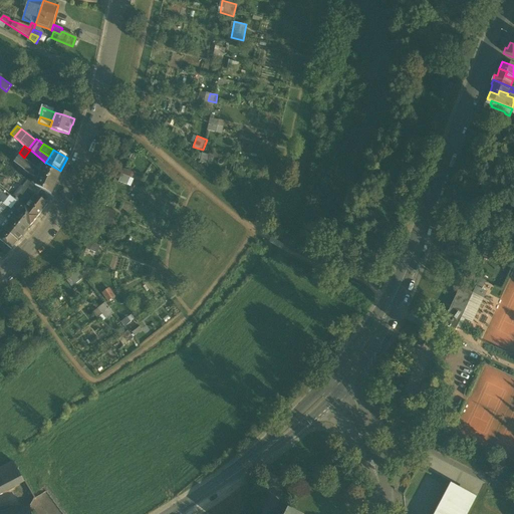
[(14,164),(33,178),(37,170),(20,157),(14,164)]
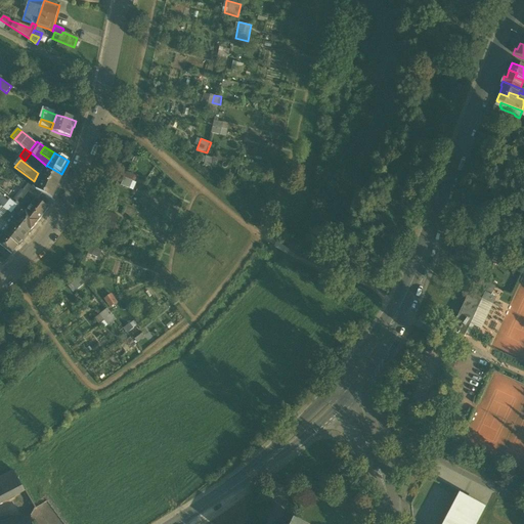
[(38,173),(42,177),(47,167),(47,166),(46,166),(44,164),(38,173)]
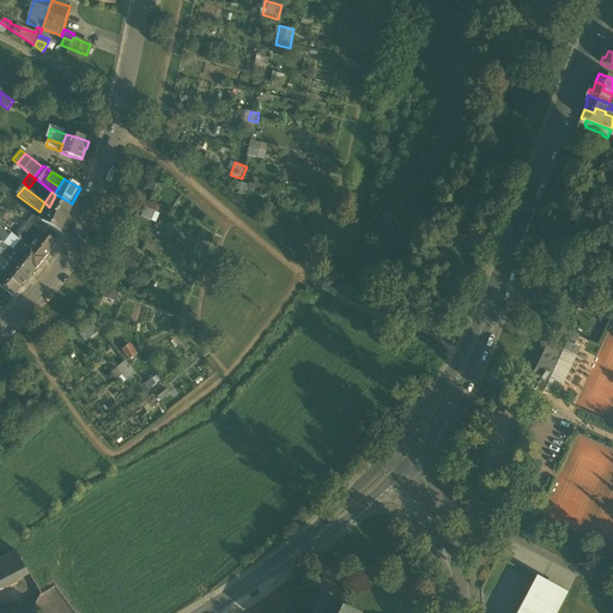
[(49,226),(61,234),(72,208),(55,195),(49,207),(44,202),(40,212),(42,213),(46,217),(42,223),(49,226)]
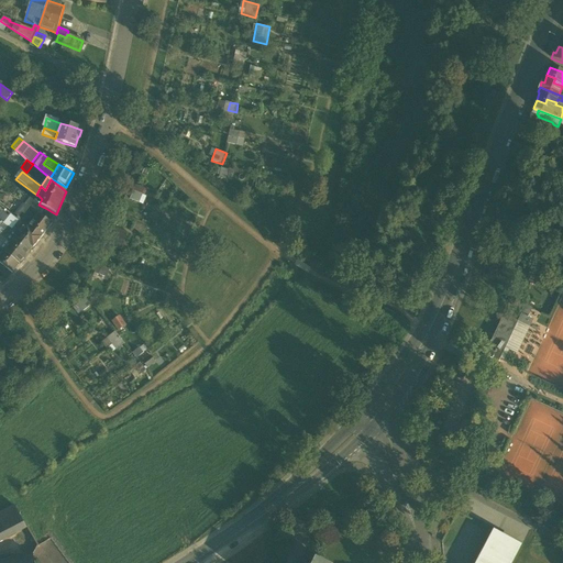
[(142,202),(144,194),(133,190),(131,198),(142,202)]
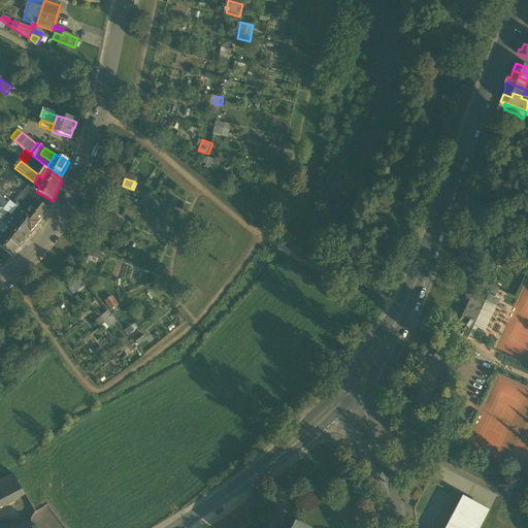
[(26,194),(28,195),(33,189),(32,189),(29,186),(24,192),(26,194)]
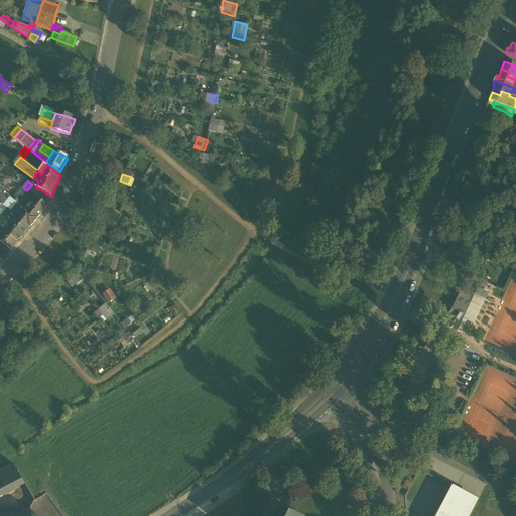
[(35,197),(36,198),(41,190),(35,187),(32,184),(27,190),(35,197)]
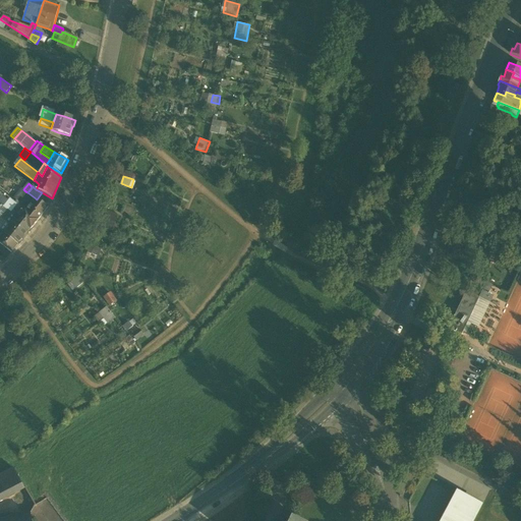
[(13,201),(15,205),(25,191),(23,189),(13,201)]
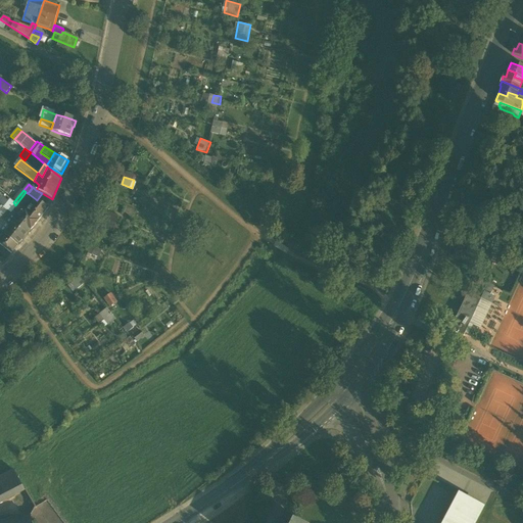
[(22,210),(27,212),(36,199),(28,193),(26,192),(15,205),(17,206),(22,210)]
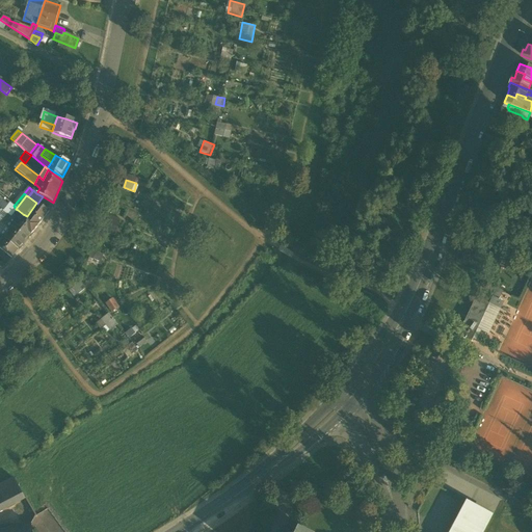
[(3,211),(8,215),(11,218),(18,210),(16,209),(14,206),(10,203),(3,211)]
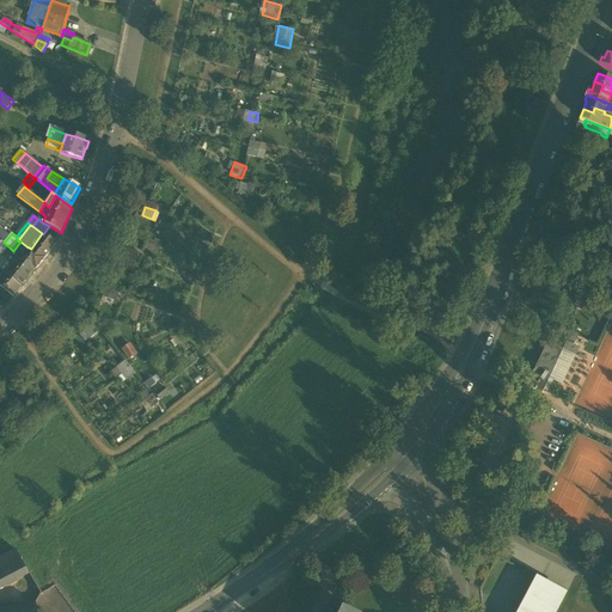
[(43,234),(42,233),(31,249),(44,259),(56,244),(43,234)]
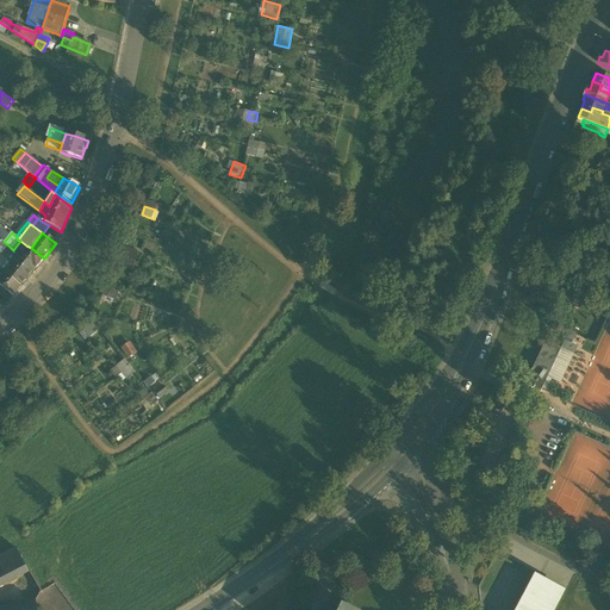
[(20,241),(13,250),(19,255),(26,246),(20,241)]
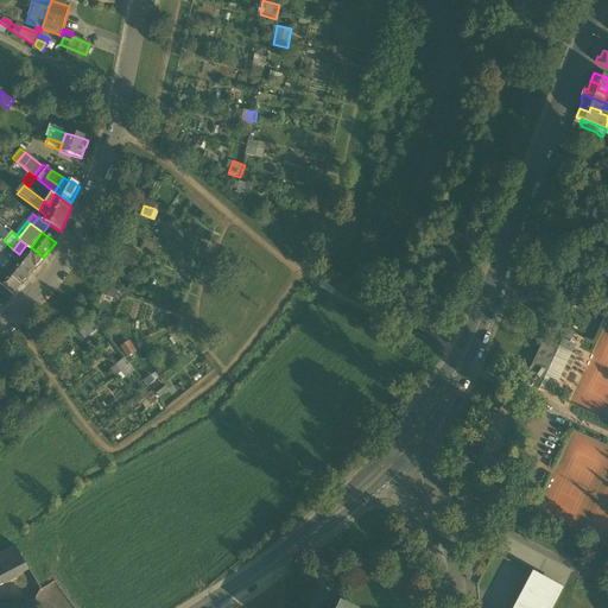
[(36,267),(44,258),(31,247),(26,245),(19,254),(36,267)]
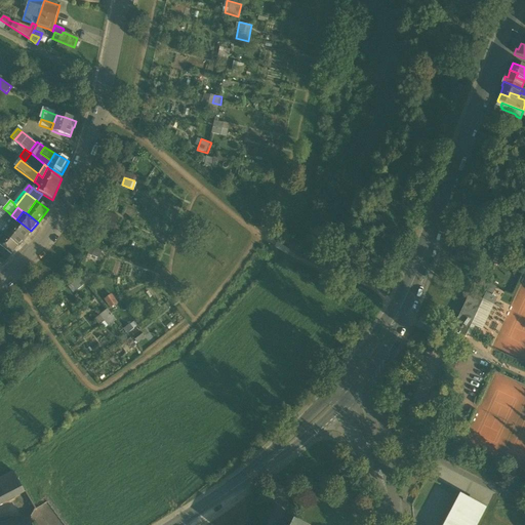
[(13,223),(16,219),(11,215),(8,212),(5,216),(13,223)]
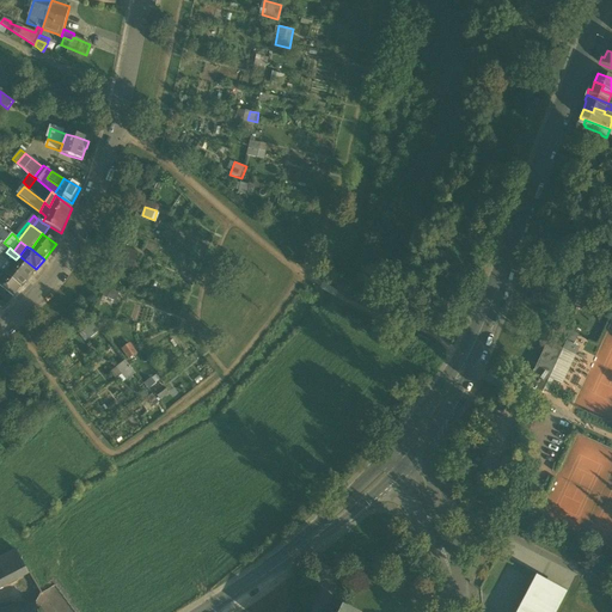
[(12,264),(16,259),(6,252),(2,257),(12,264)]
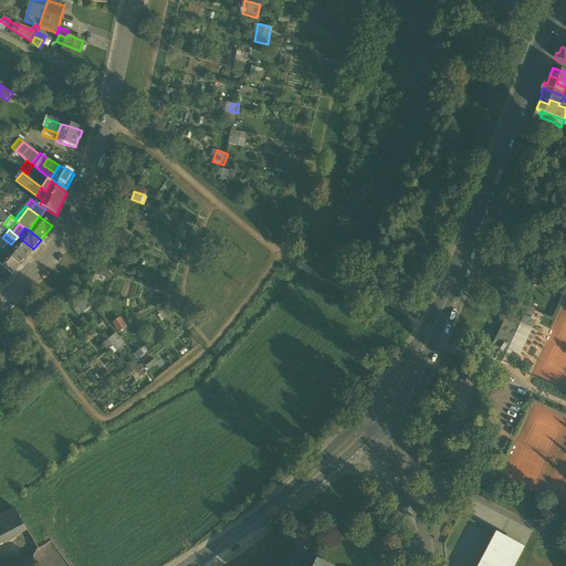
[(0,243),(7,249),(11,244),(2,238),(0,236),(0,243)]
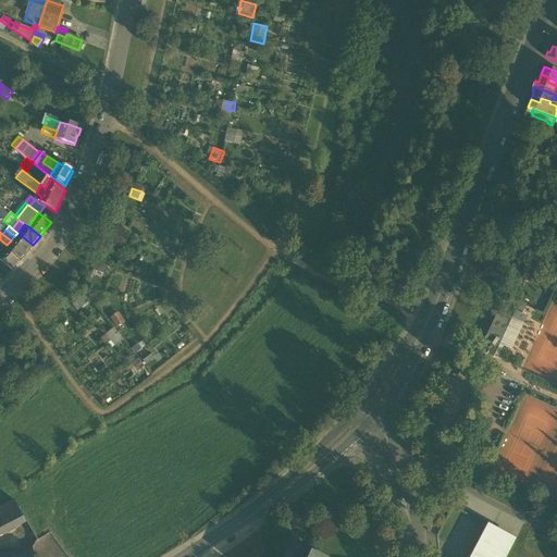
[(26,252),(33,245),(17,233),(14,236),(11,240),(26,252)]
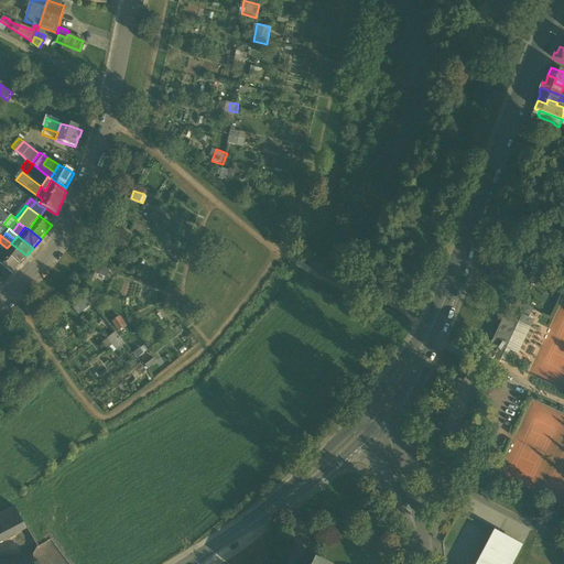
[(19,264),(26,256),(11,243),(7,248),(3,252),(19,264)]
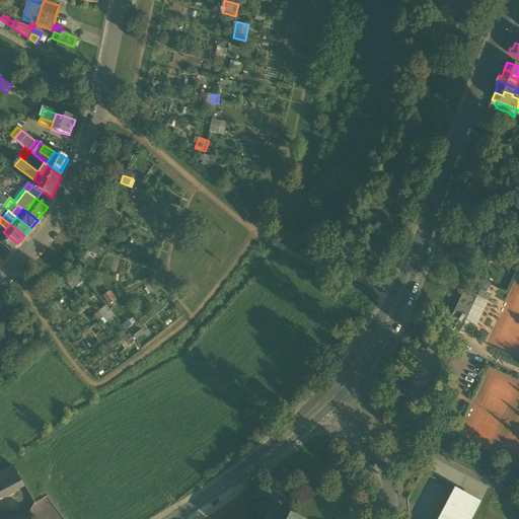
[(0,242),(11,251),(17,243),(3,232),(0,229),(0,233),(1,235),(0,236),(0,242)]
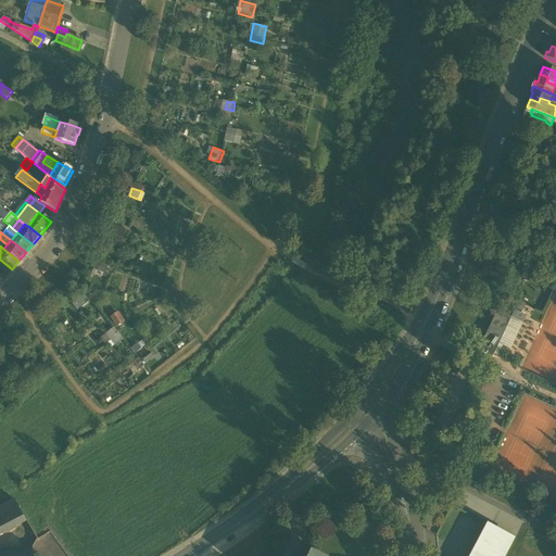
[(515,310),(521,314),(526,304),(518,301),(514,310),(515,310)]
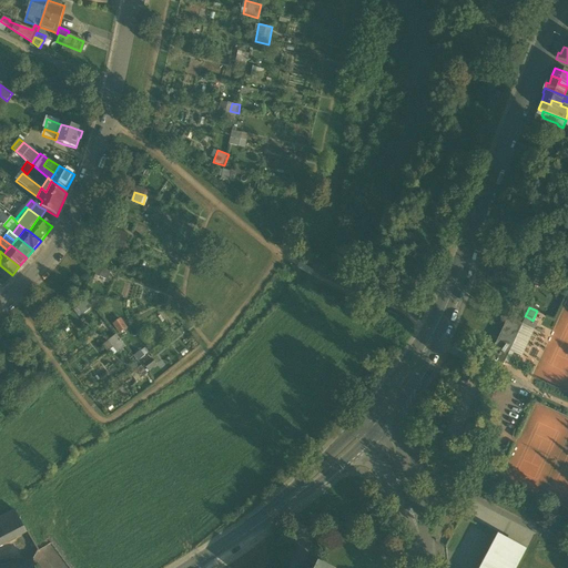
[(523,325),(534,331),(537,323),(533,321),(526,316),(523,325)]
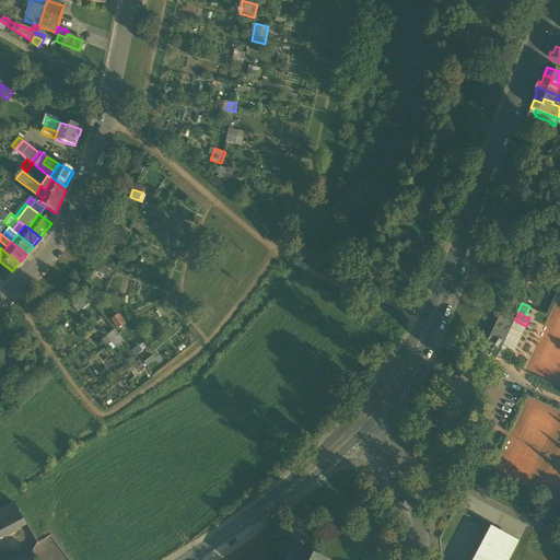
[(123,314),(113,318),(119,329),(128,324),(123,314)]
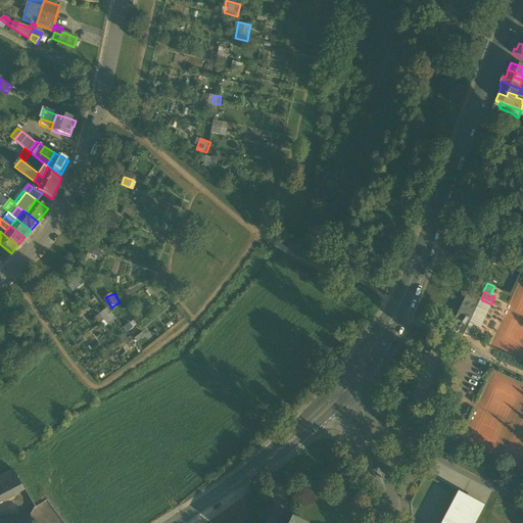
[(450,330),(463,336),(465,333),(481,299),(468,293),(450,330)]
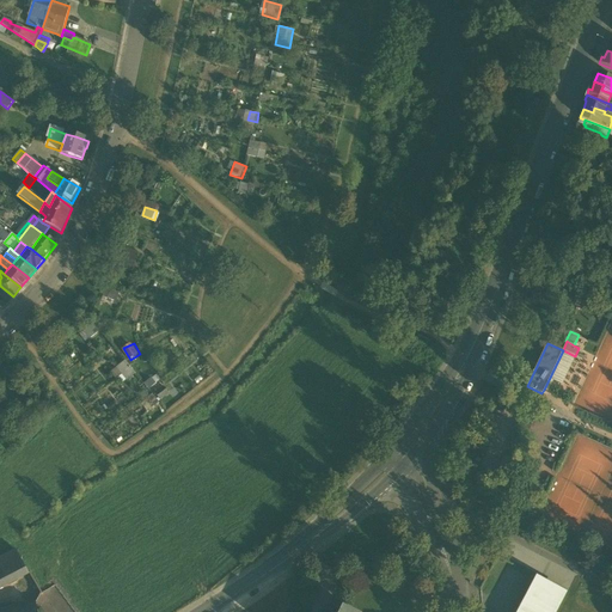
[(575,356),(563,350),(544,390),(548,392),(554,380),(562,385),(575,356)]
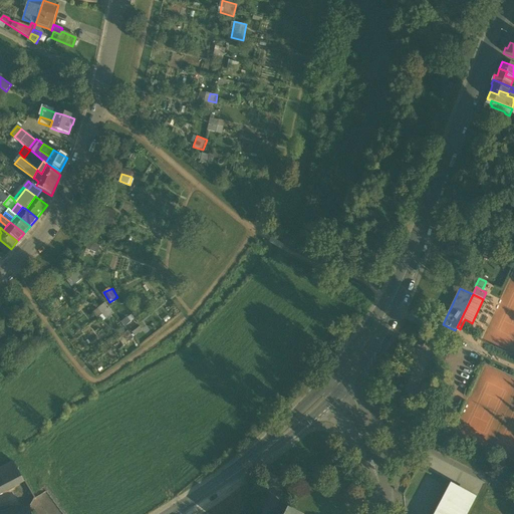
[(108,303),(96,309),(101,321),(114,315),(108,303)]
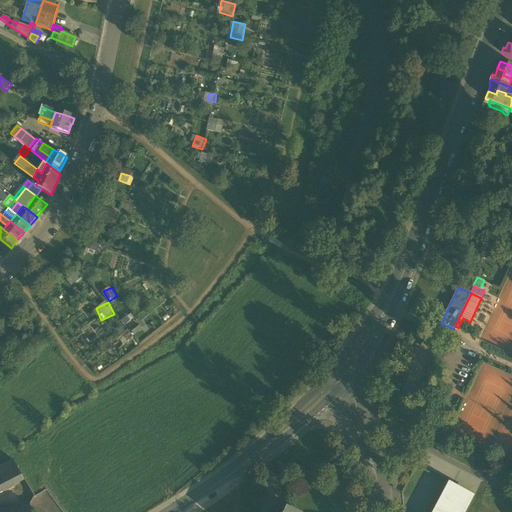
[(126,326),(133,320),(129,315),(122,321),(126,326)]
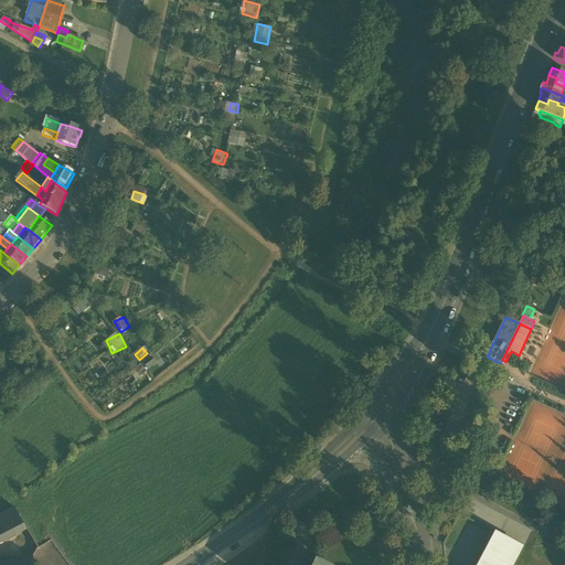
[(14,508),(0,515),(0,544),(27,530),(14,508)]
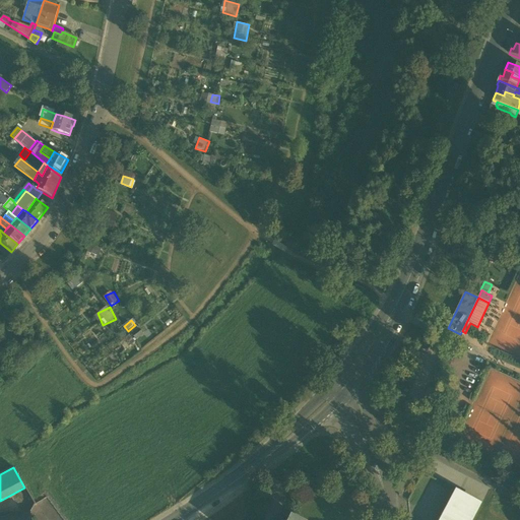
[(441,519),(470,519),(479,504),(456,492),(441,519)]
